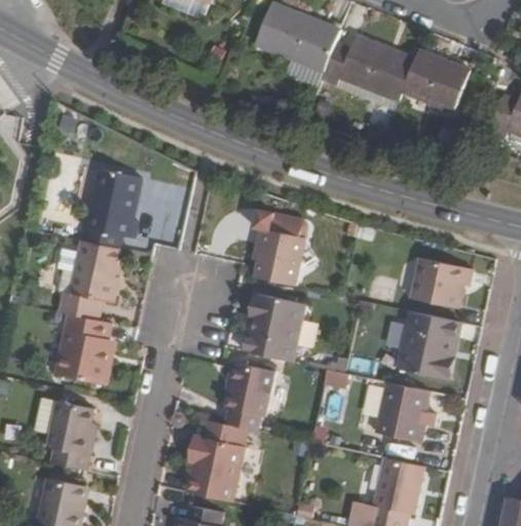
[(199,21),(207,0),(159,0),(158,4),(199,21)]
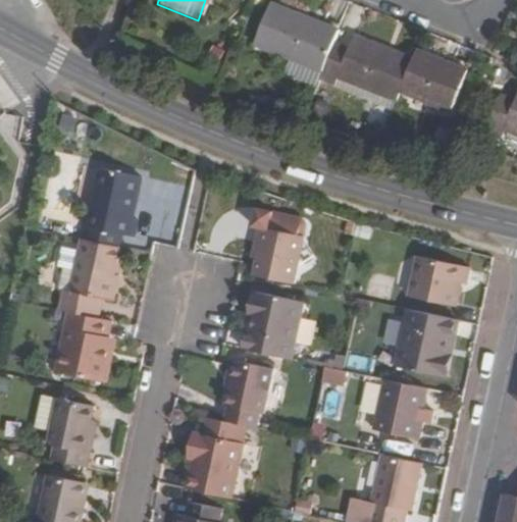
[(319,71),(330,44),(335,31),(267,3),(252,45),(289,59),(319,71)]
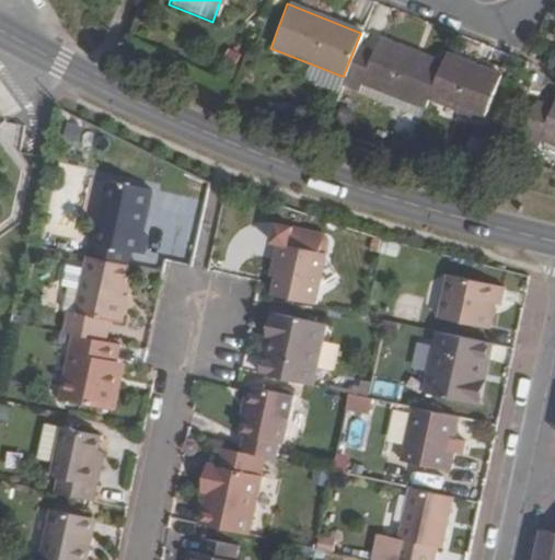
[(377,41),(371,54),(355,47),(343,77),(339,84),(357,92),(360,84),(423,111),(427,100),(440,65),(377,41)]
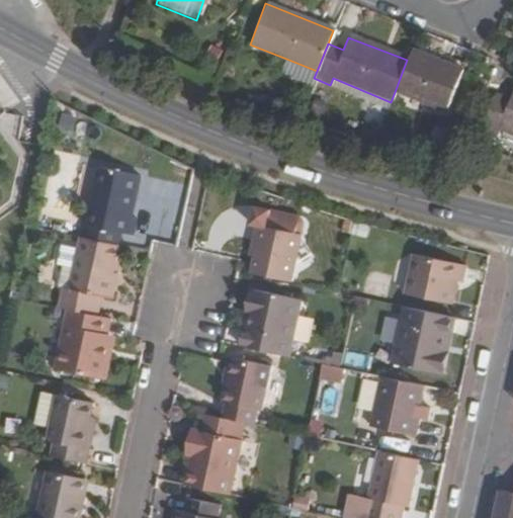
[(439,111),(455,68),(411,50),(407,60),(395,92),(439,111)]
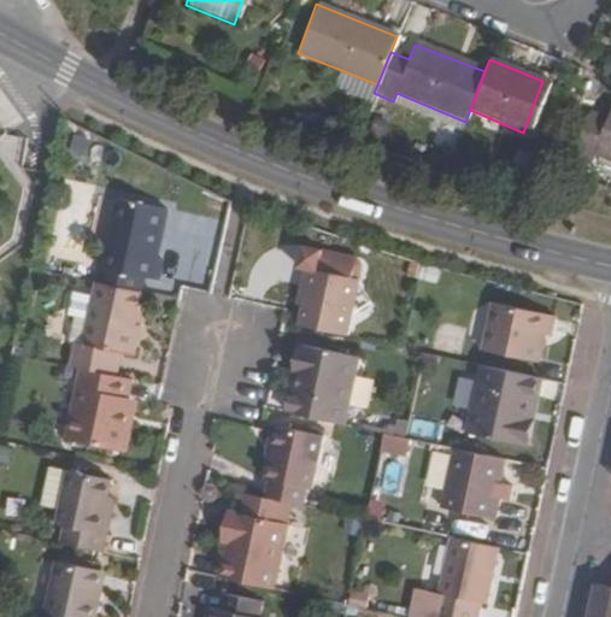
[(377,84),(341,70),(335,87),(370,101),(374,93),(377,84)]
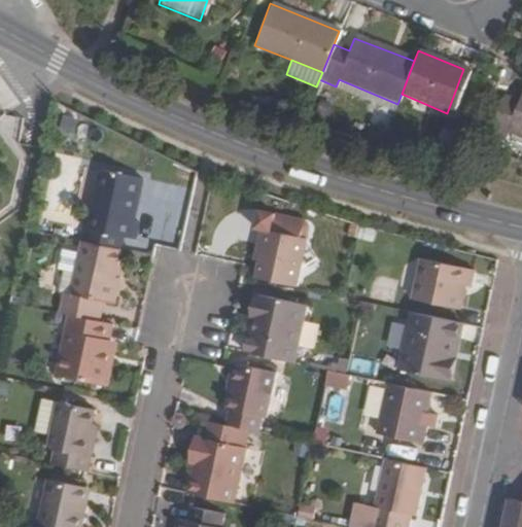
[(512,134),(521,138),(521,101),(521,104),(506,99),(491,133),(508,141),(512,134)]
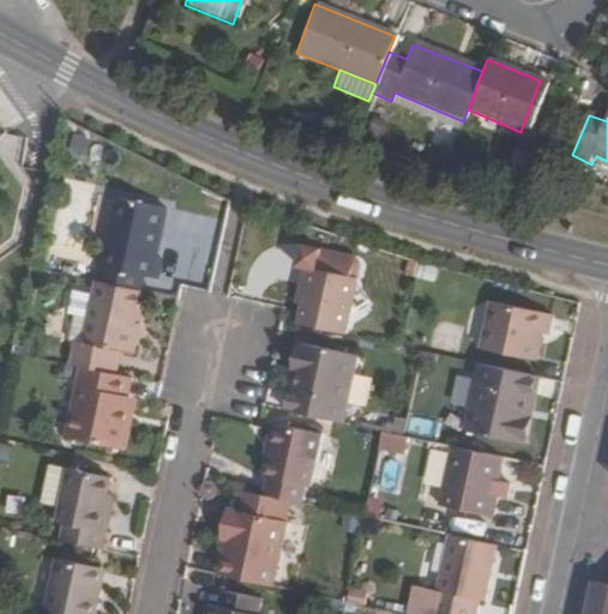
[(103,193),(88,262),(130,272),(143,275),(148,254),(143,253),(154,204),(103,193)]
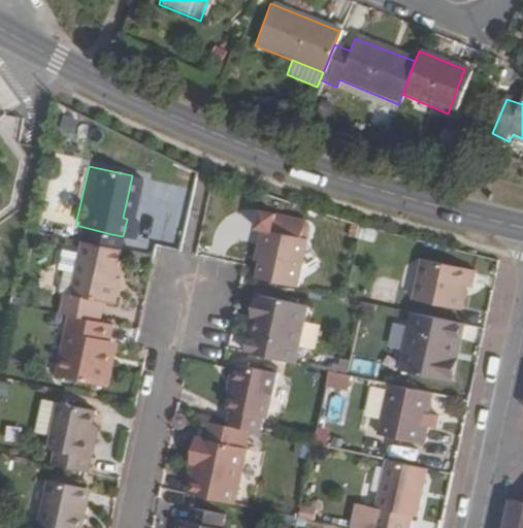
[(111,234),(75,225),(73,237),(82,239),(108,246),(111,234)]
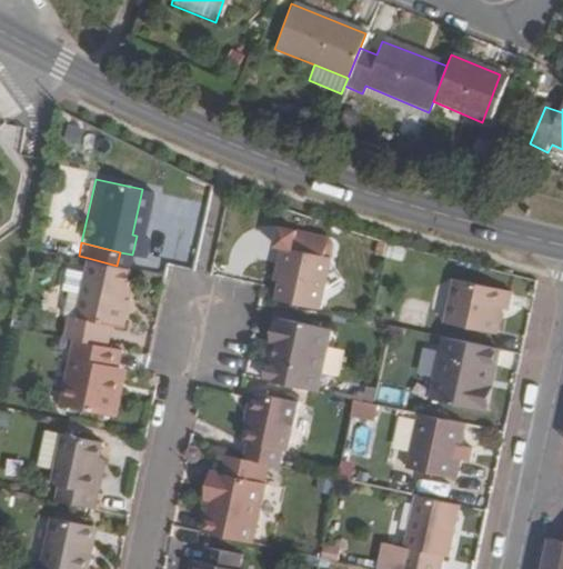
[(333,258),(283,248),(280,267),(284,268),(282,282),(278,301),(309,308),(321,311),(333,258)]
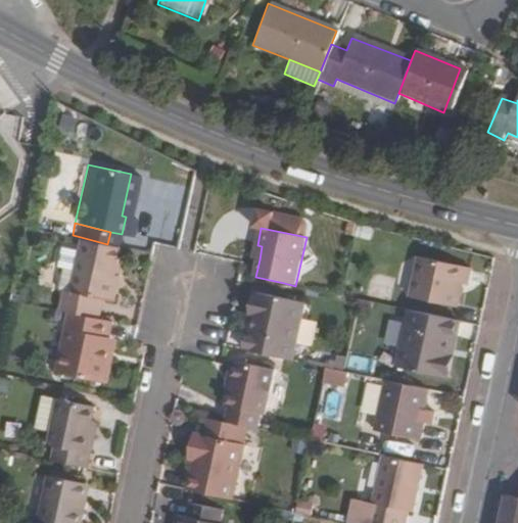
[(111,273),(118,246),(107,244),(81,237),(78,248),(73,268),(67,289),(61,288),(56,310),(65,312),(101,319),(105,298),(109,299),(115,274),(111,273)]
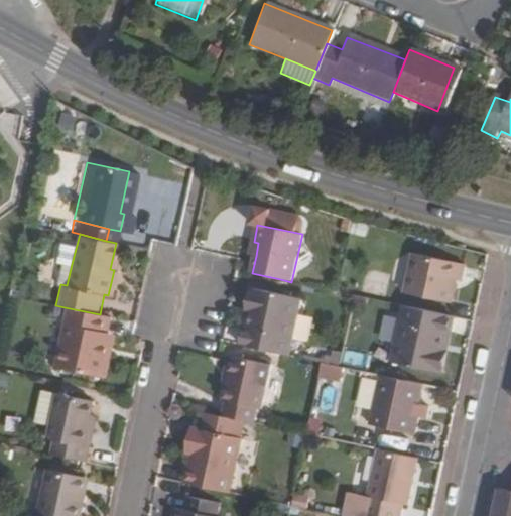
[(54,260),(72,264),(77,245),(58,242),(54,260)]
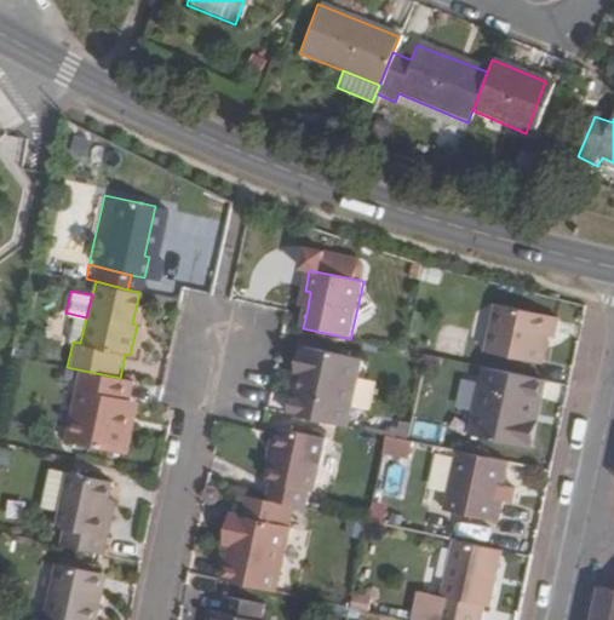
[(552,317),(491,305),(480,354),(538,366),(543,338),(547,339),(552,317)]
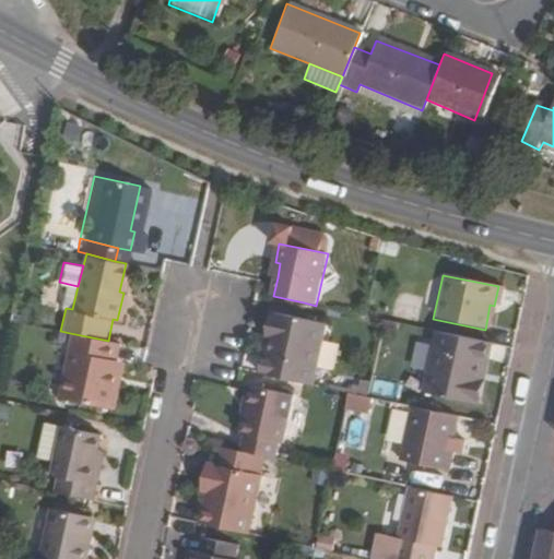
[(270,355),(266,354),(261,373),(313,384),(326,323),(274,311),(269,336),(274,336),(270,355)]
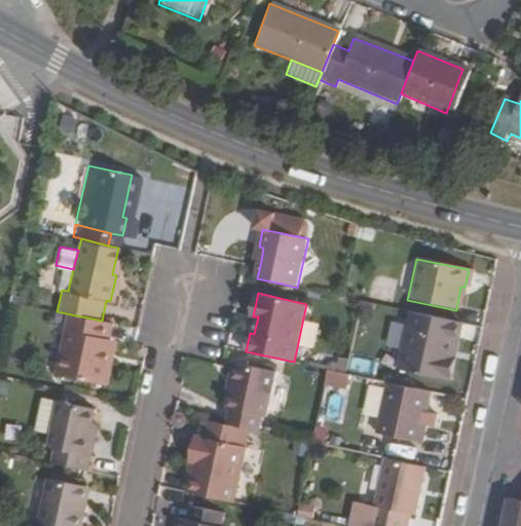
[(454,340),(458,323),(408,311),(395,370),(440,380),(449,339),(454,340)]
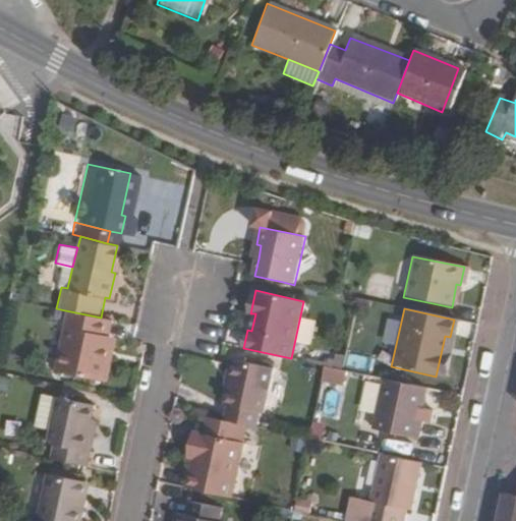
[(105,336),(109,320),(101,317),(65,310),(52,369),(99,380),(104,357),(101,356),(105,336)]
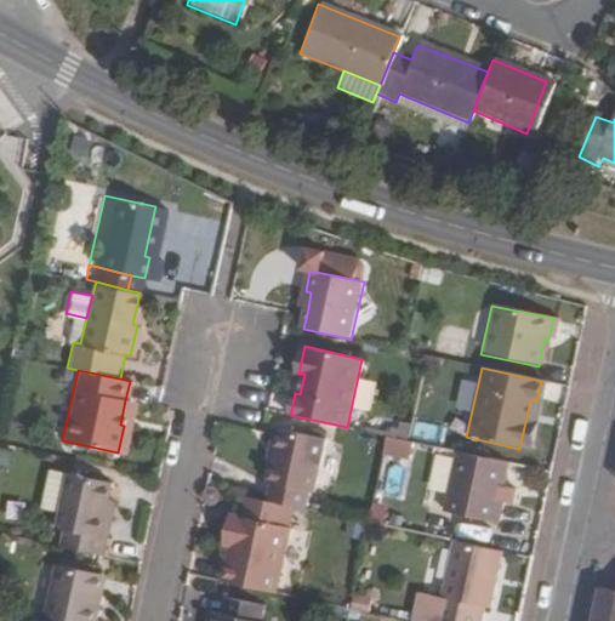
[(120,425),(124,426),(118,453),(124,454),(135,402),(125,400),(120,425)]
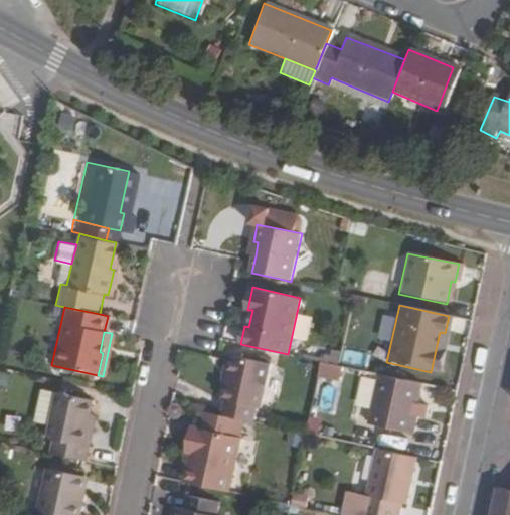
[(222,399),(225,400),(222,414),(252,420),(256,406),(260,407),(270,362),(232,354),(222,399)]
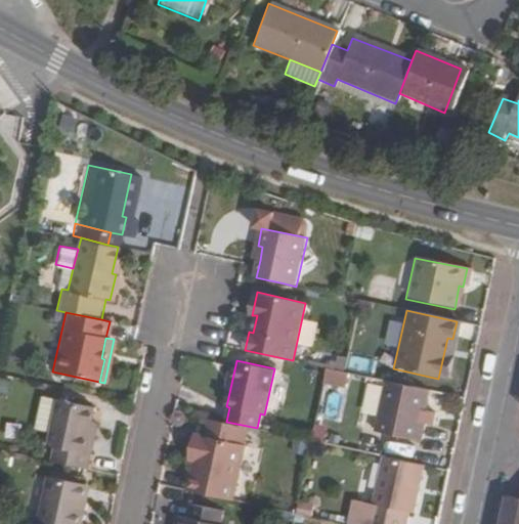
[(321,385),(344,387),(346,373),(323,369),(321,385)]
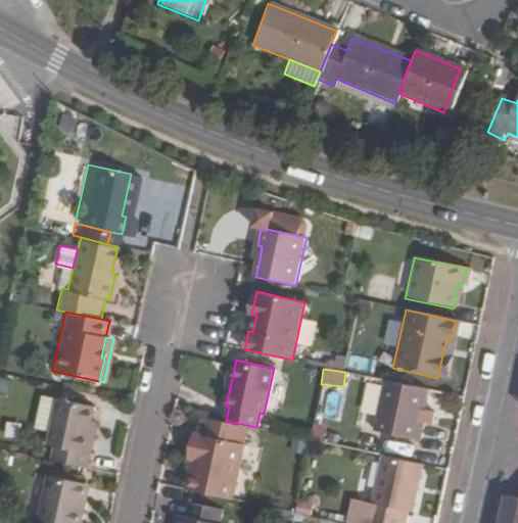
[(8,376),(0,375),(0,394),(4,395),(8,376)]
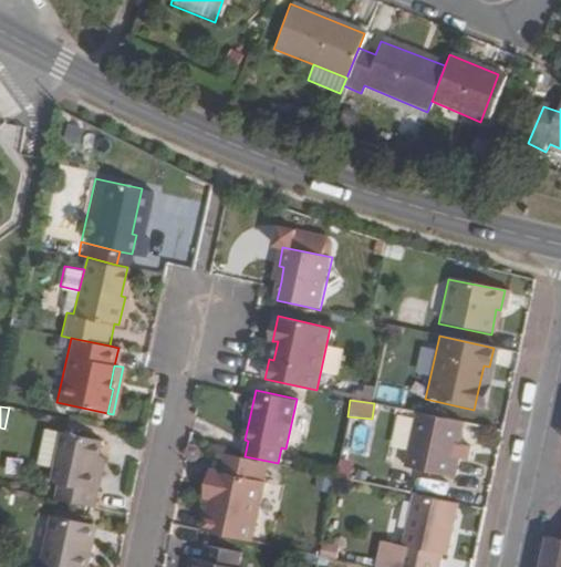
[(452,456),(460,421),(415,412),(402,466),(450,476),(455,459),(452,456)]
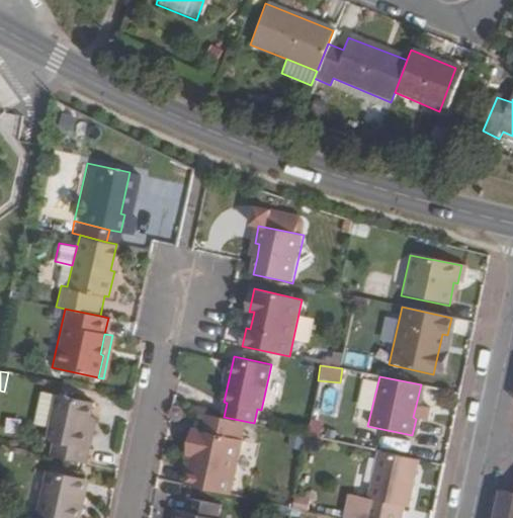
[(355,408),(371,410),(374,379),(359,377),(355,408)]
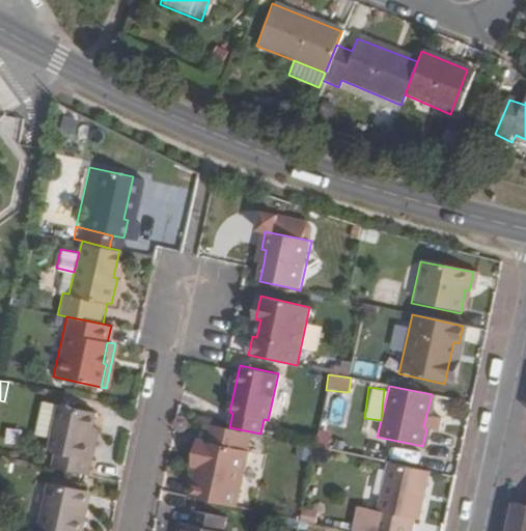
[(51,439),(58,403),(43,400),(35,435),(51,439)]
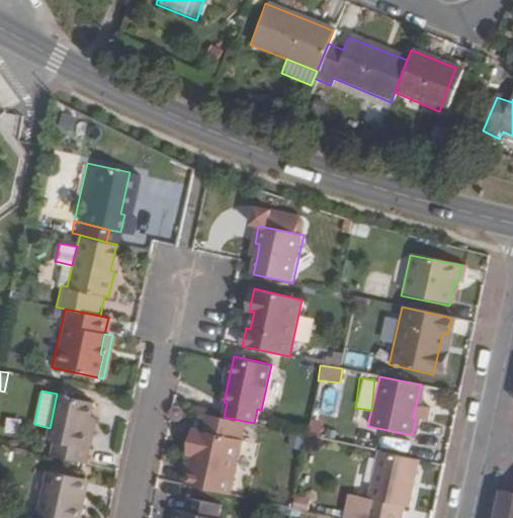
[(47,441),(52,442),(49,455),(86,463),(90,449),(83,448),(90,418),(93,402),(57,394),(50,428),(47,441)]
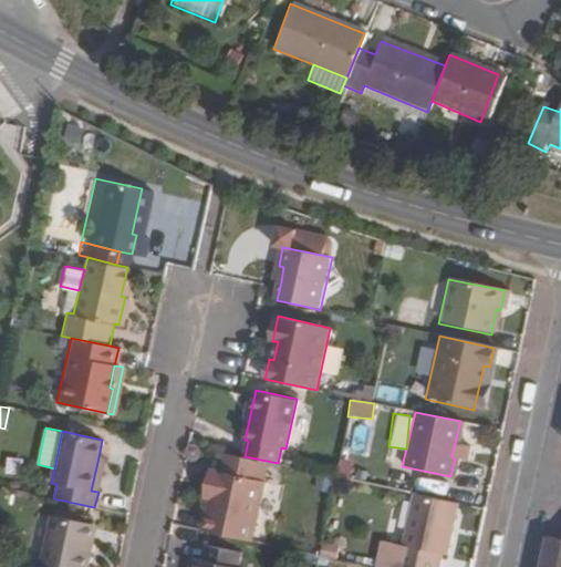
[(99,492),(105,459),(99,457),(91,491),(99,492)]
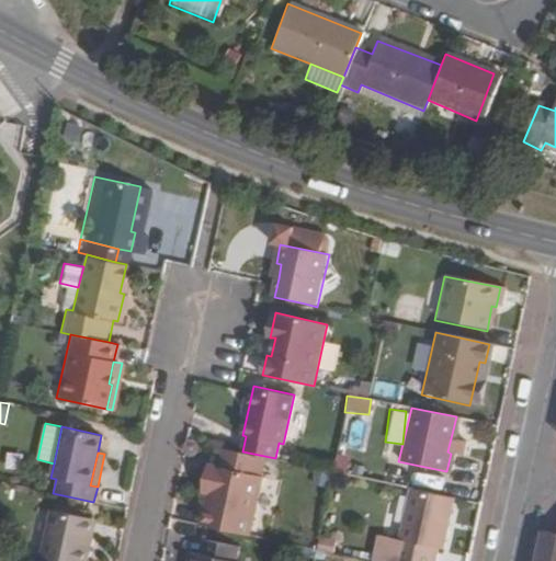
[(262,477),(213,466),(206,493),(213,494),(205,525),(249,535),(262,477)]
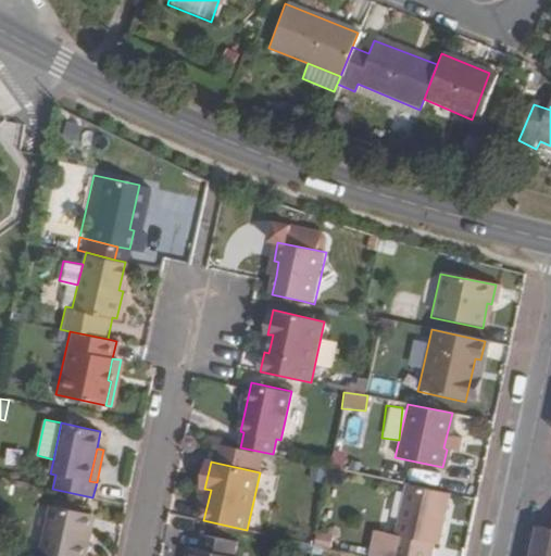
[(426,555),(430,542),(436,543),(447,492),(404,483),(393,533),(372,528),(365,555),(426,555)]
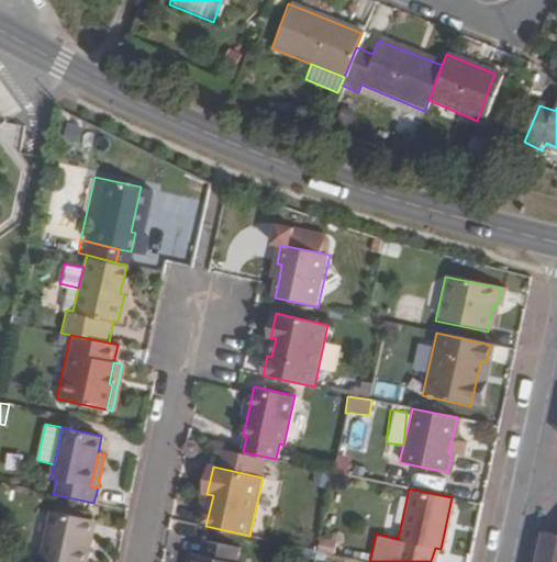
[(207,494),(200,525),(205,526),(213,495),(207,494)]
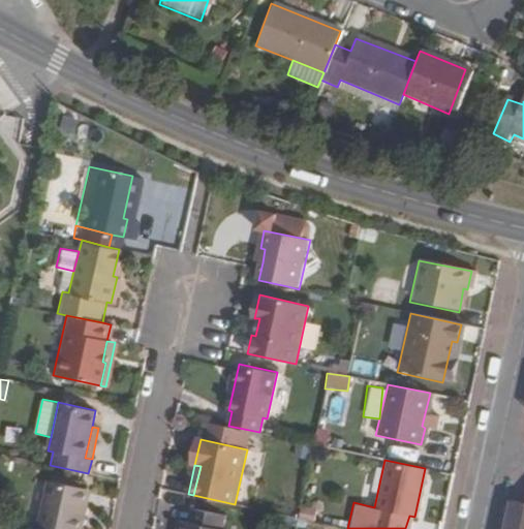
[(82,489),(47,480),(35,528),(81,528),(87,505),(78,504),(82,489)]
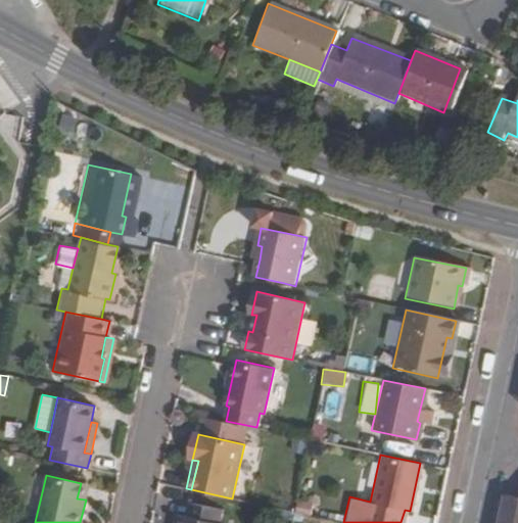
[(86,500),(89,484),(81,483),(77,498),(86,500)]
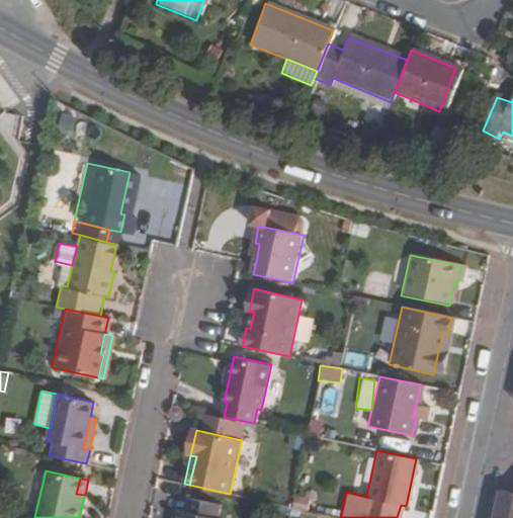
[(512,517),(512,495),(501,493),(499,505),(493,505),(490,517),(512,517)]
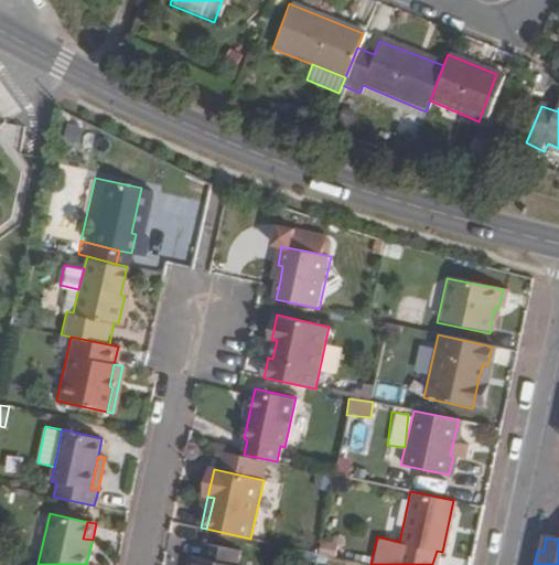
[(318,542),(315,553),(332,557),(334,546),(318,542)]
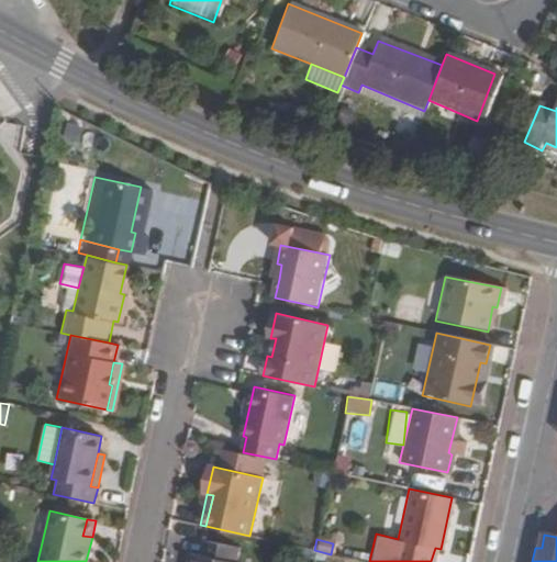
[(186,561),(234,561),(237,548),(202,540),(198,554),(188,553),(186,561)]
